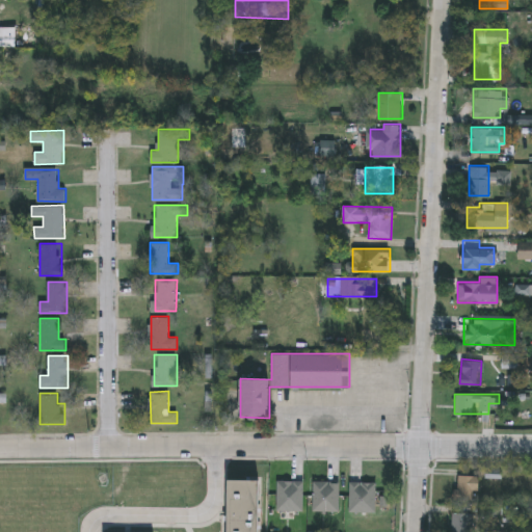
[(452,488),(457,488),(457,476),(478,476),(478,500),(452,500),(452,488)]
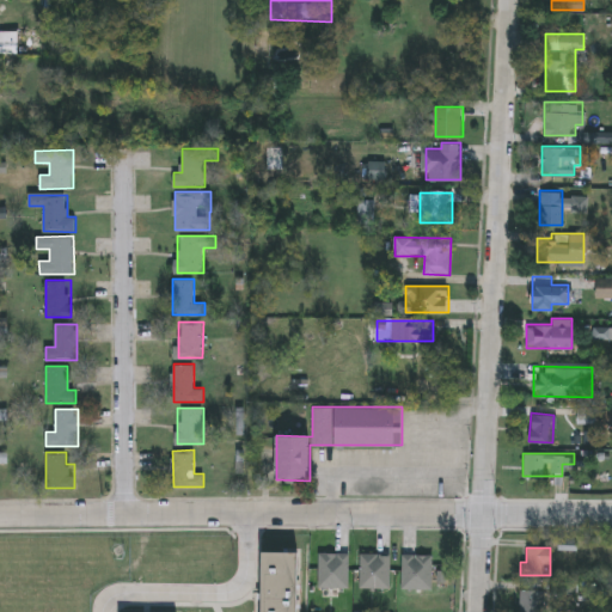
[(349,554),(349,588),(318,588),(318,554),(349,554)]
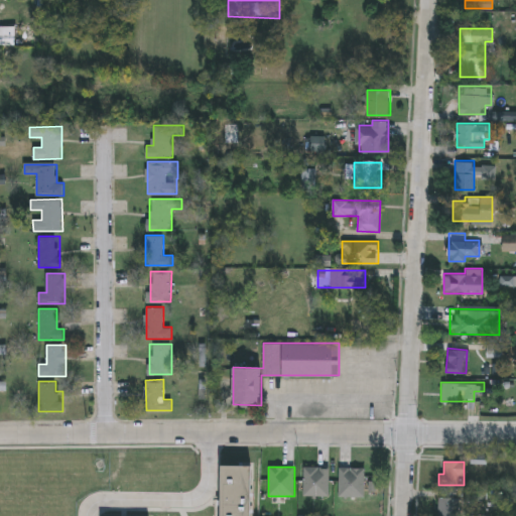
[(220,515),(221,468),(254,468),(253,515),(220,515)]
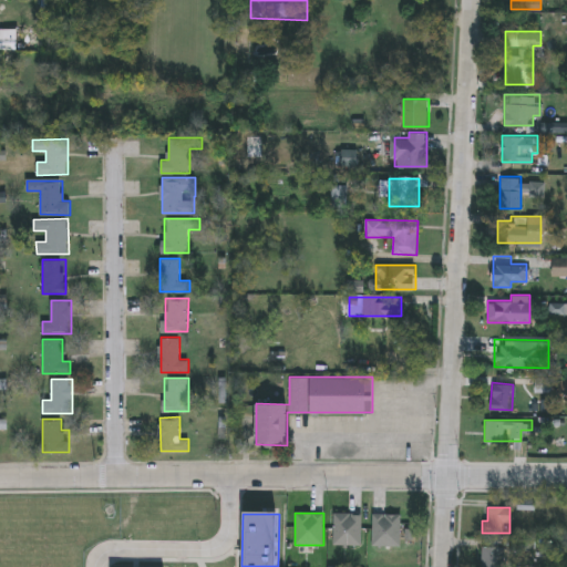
[(361,546),(333,546),(333,514),(361,514),(361,546)]
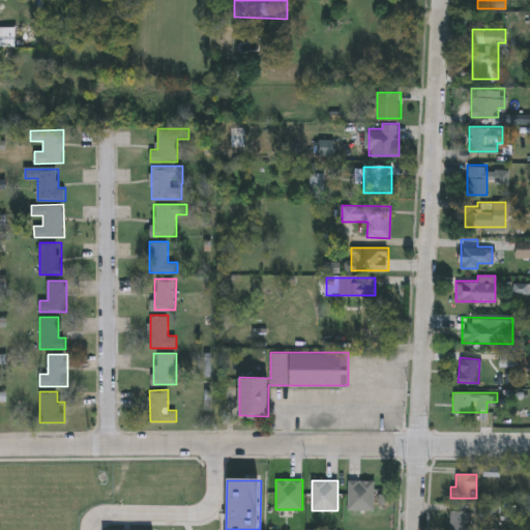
[(348,510),(348,480),(374,480),(374,510),(348,510)]
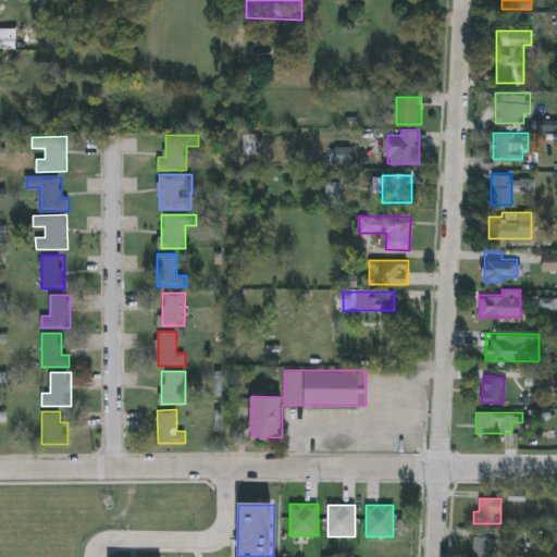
[(497,537),(497,556),(473,556),(473,537),(497,537)]
